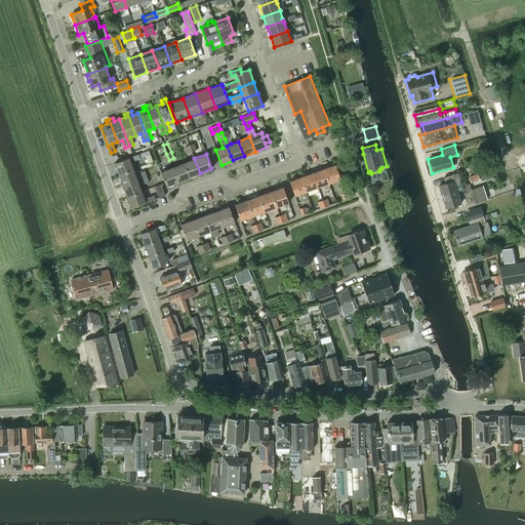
[(128,158),(114,163),(118,174),(133,169),(130,162),(129,157),(128,158)]
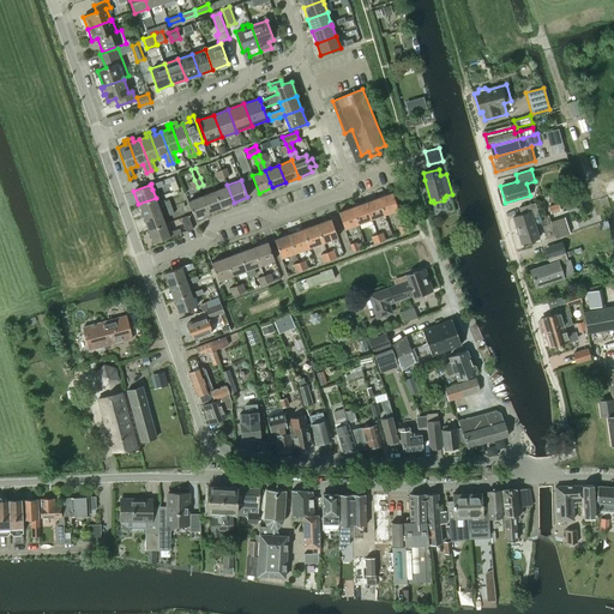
[(227,185),(215,191),(221,208),(234,203),(227,185)]
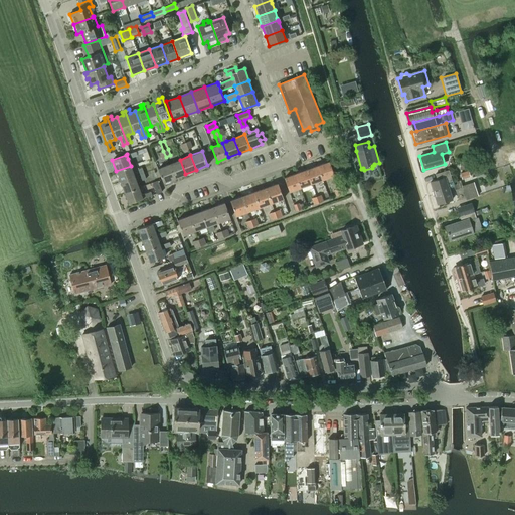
[(180,160),(169,164),(174,178),(185,174),(180,160)]
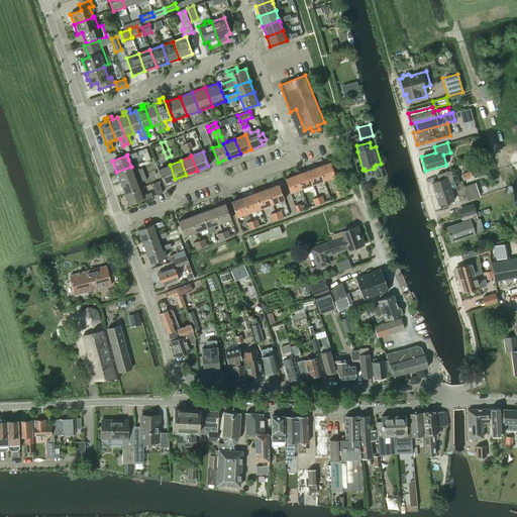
[(330,162),(318,166),(324,181),(335,177),(330,162)]
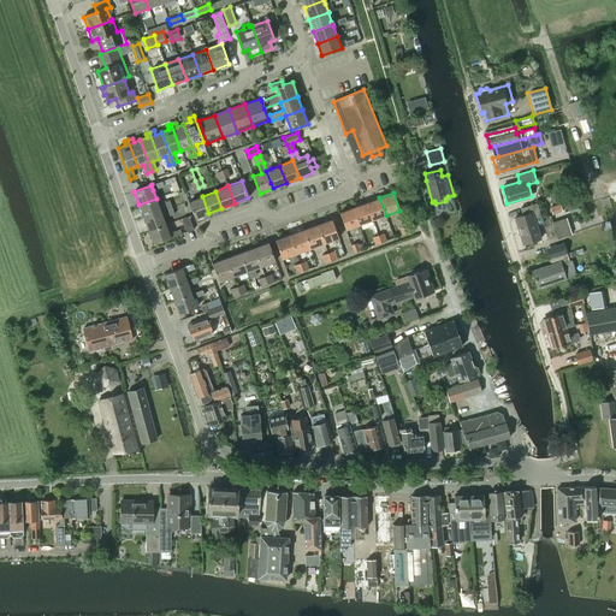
[(182,196),(165,202),(165,203),(167,208),(167,209),(172,207),(184,202),(182,196)]
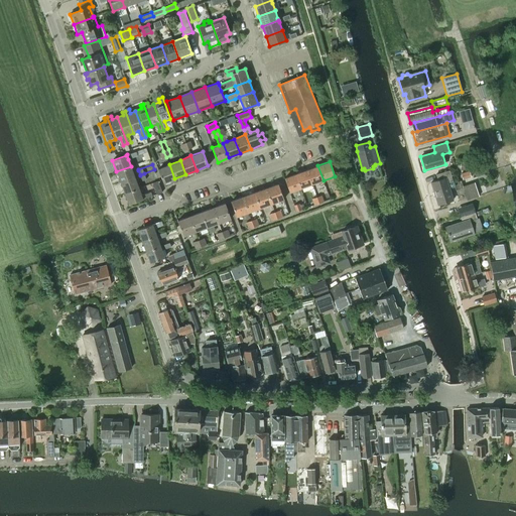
[(169,164),(157,168),(163,183),(174,178),(169,164)]
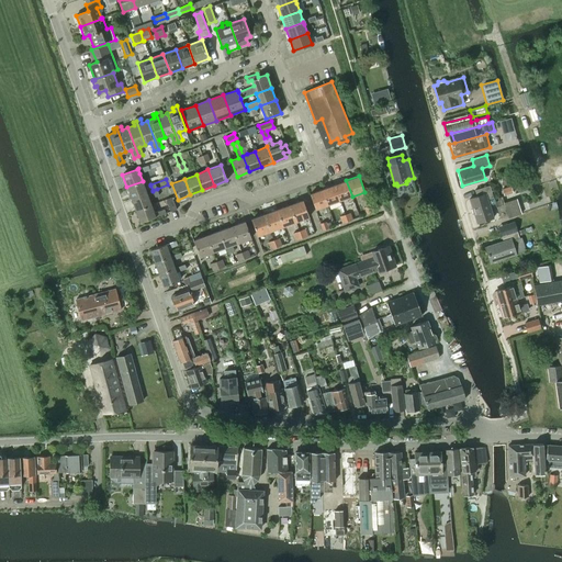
[(346,180),(334,184),(340,201),(352,197),(346,180)]
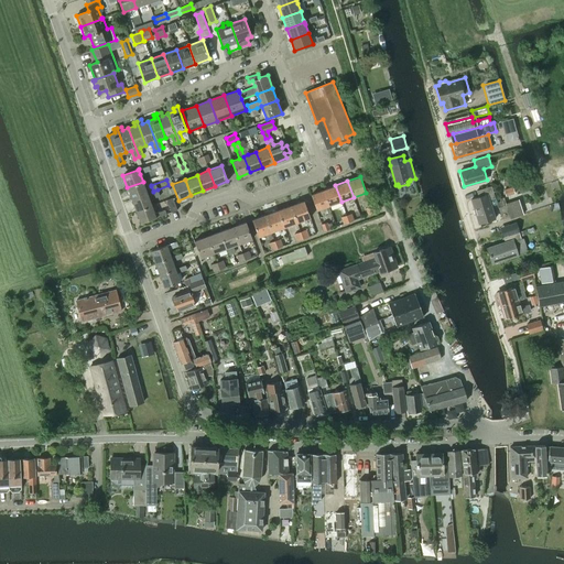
[(143,182),(127,187),(132,199),(148,193),(145,188),(143,182)]
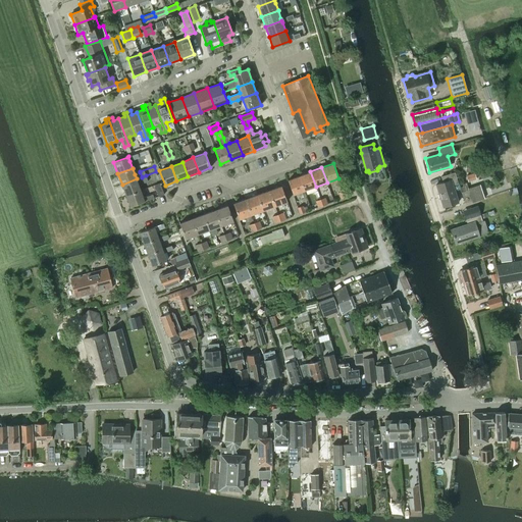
[(310,171),(299,176),(305,191),(316,187),(310,171)]
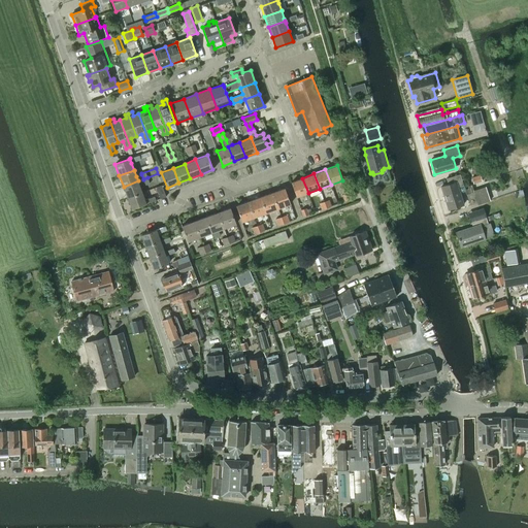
[(448,184),(440,187),(448,208),(463,203),(458,188),(463,187),(459,173),(446,178),(448,184)]
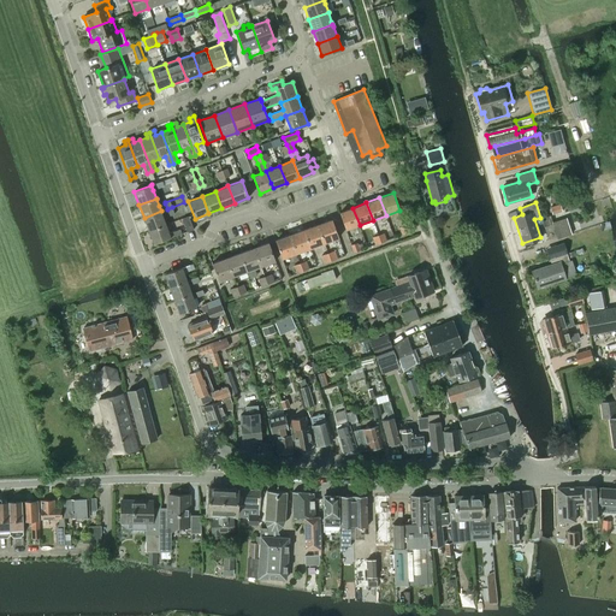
[(339,213),(345,230),(360,225),(353,208),(339,213)]
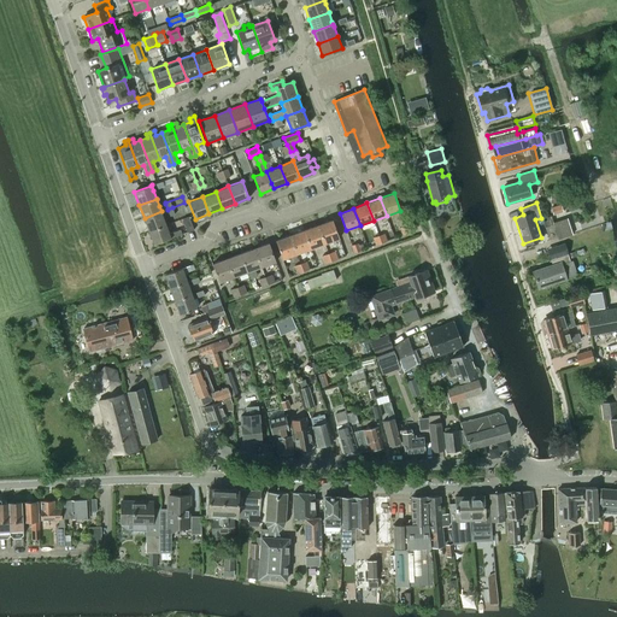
[(162,211),(145,218),(150,231),(166,224),(162,211)]
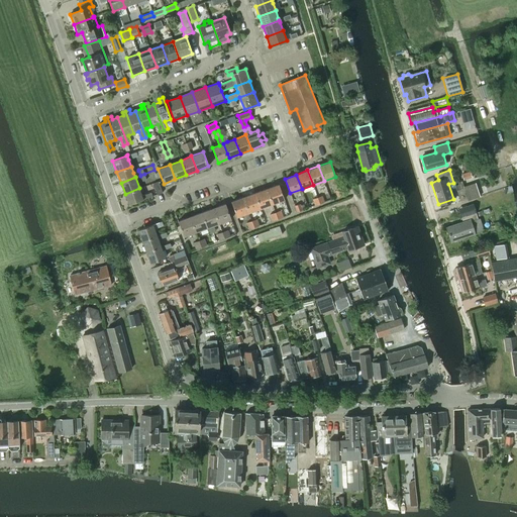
[(163,193),(159,181),(152,183),(157,195),(163,193)]
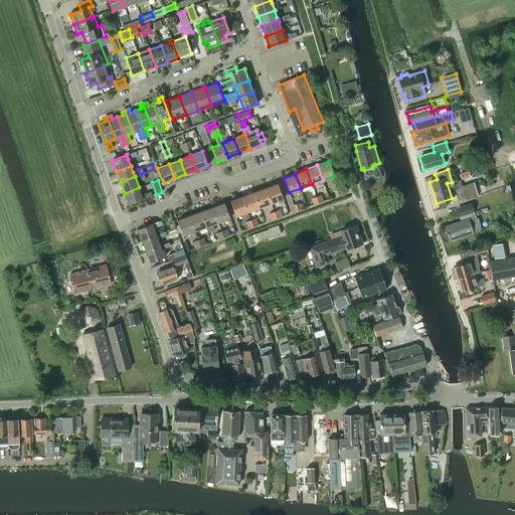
[(278,183),(266,188),(272,203),(284,199),(278,183)]
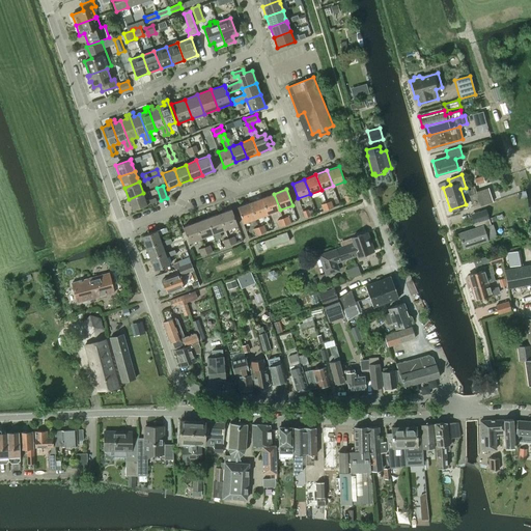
[(143,193),(129,199),(133,211),(147,204),(157,201),(155,197),(149,199),(145,200),(143,193)]
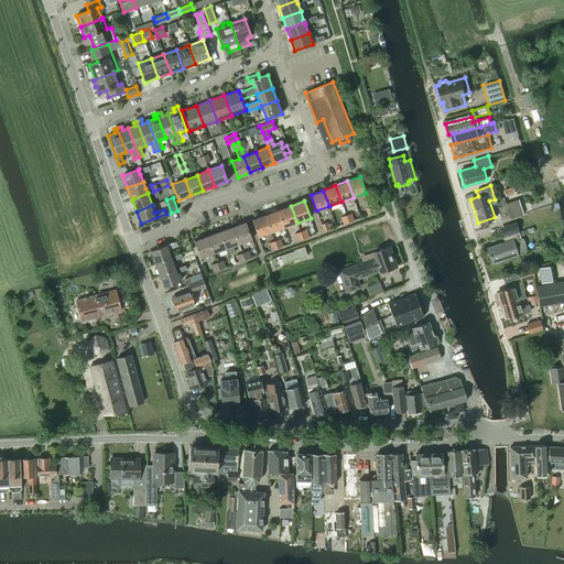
[(291,206),(278,210),(284,227),(297,223),(291,206)]
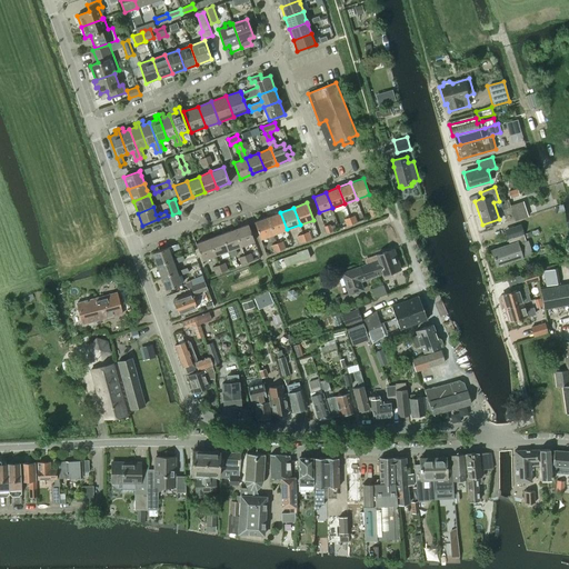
[(280,212),(268,217),(275,235),(287,229),(280,212)]
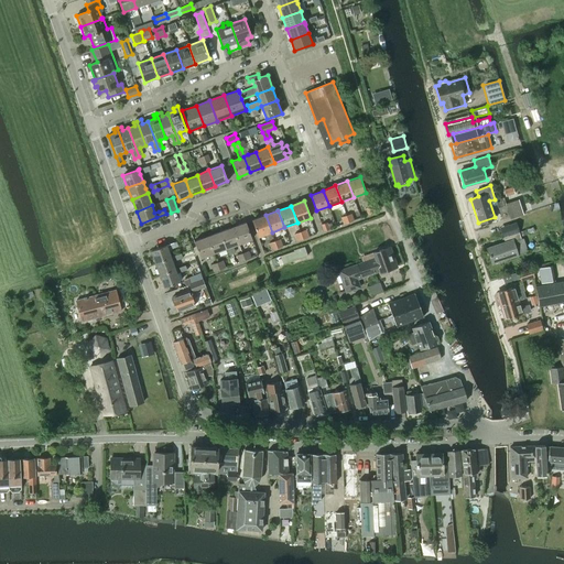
[(252,220),(258,237),(272,232),(266,215),(252,220)]
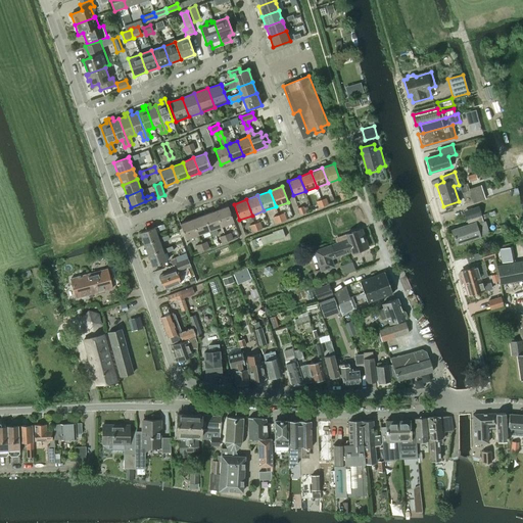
[(228,205),(216,210),(222,226),(234,222),(228,205)]
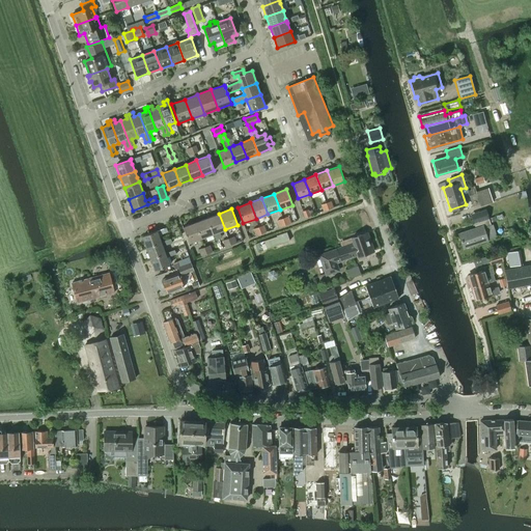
[(477,221),(488,218),(485,208),(475,213),(477,221)]
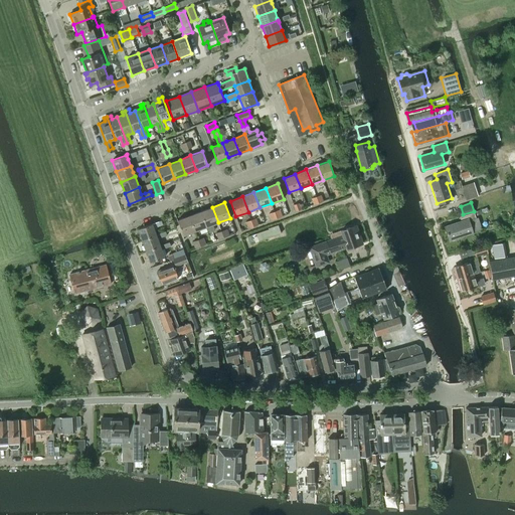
[(212,207),(200,211),(206,227),(218,222),(212,207)]
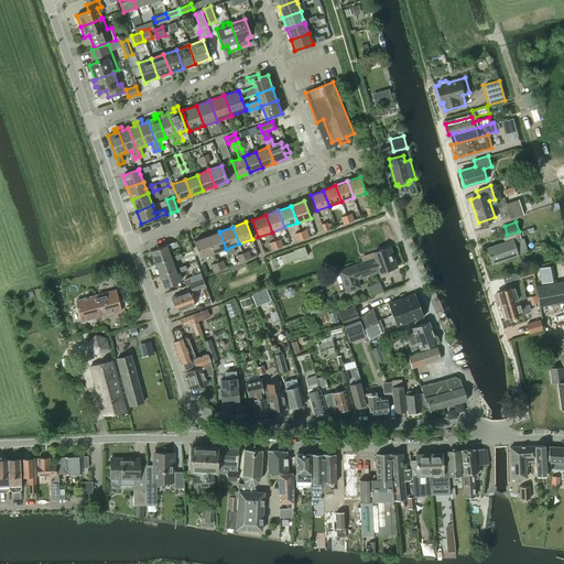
[(219,231),(207,236),(214,253),(226,249),(219,231)]
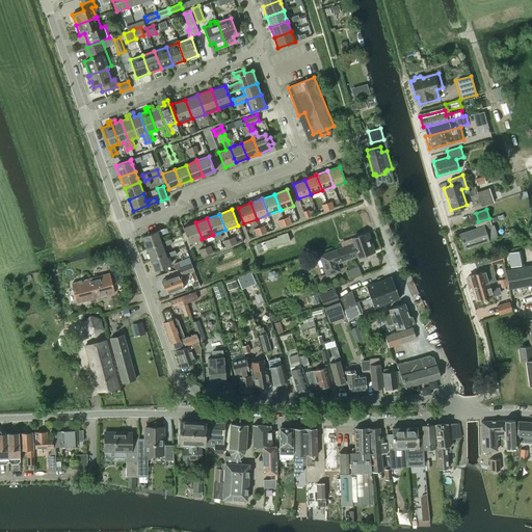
[(474,223),(476,229),(459,234),(463,248),(498,238),(494,224),(491,225),(489,218),(478,221),(474,223)]
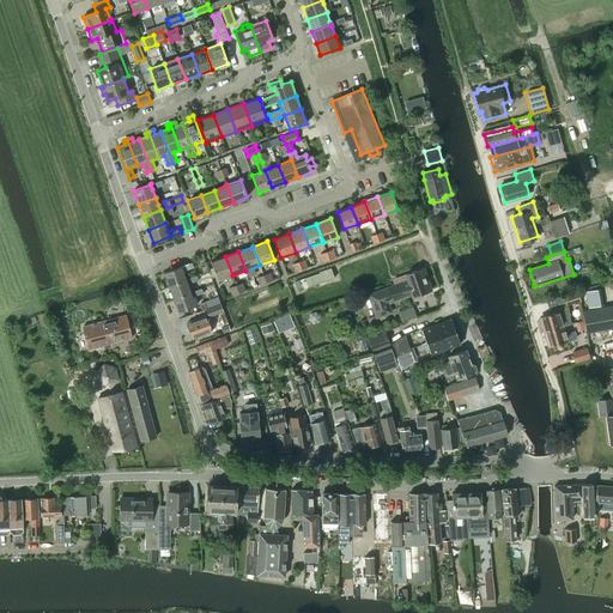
[(211,262),(218,280),(232,275),(225,256),(211,262)]
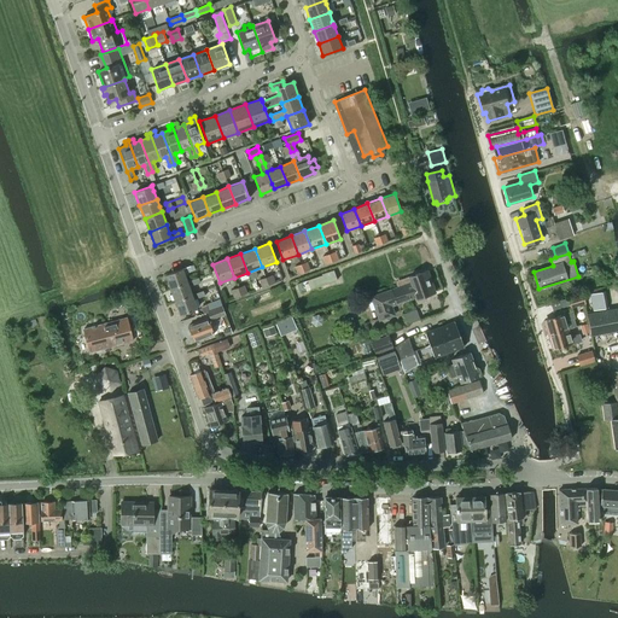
[(165,275),(170,289),(187,283),(182,268),(165,275)]
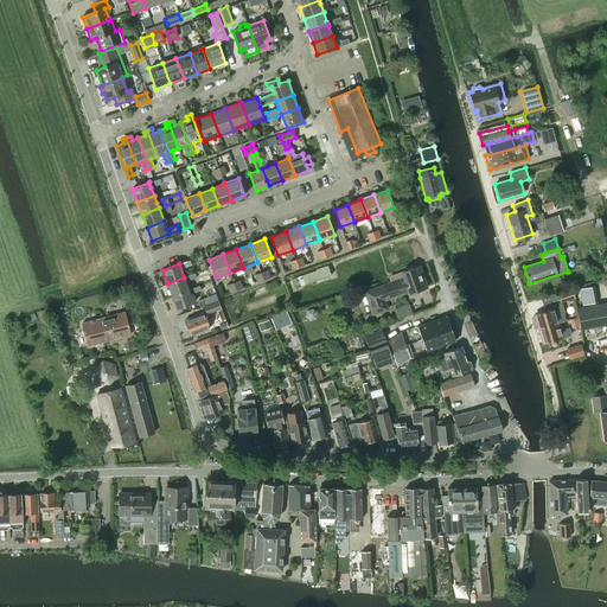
[(331,275),(327,266),(314,270),(289,279),(293,288),(331,275)]
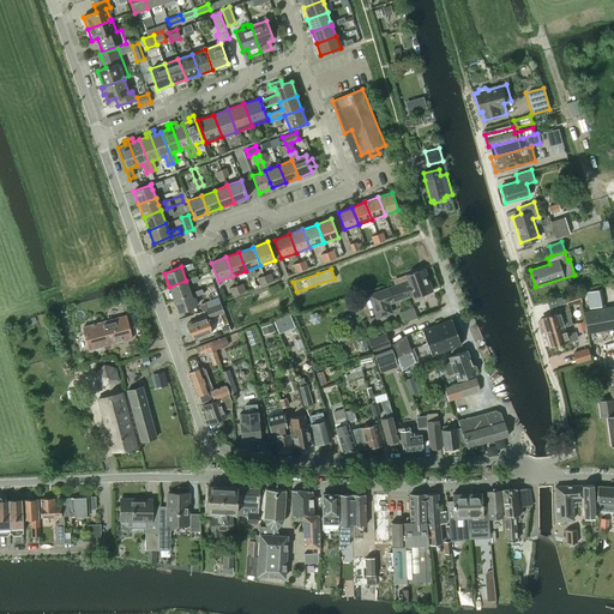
[(408,294),(409,296),(413,295),(414,298),(433,290),(425,269),(405,275),(408,280),(395,284),(398,292),(407,288),(409,294),(408,294)]
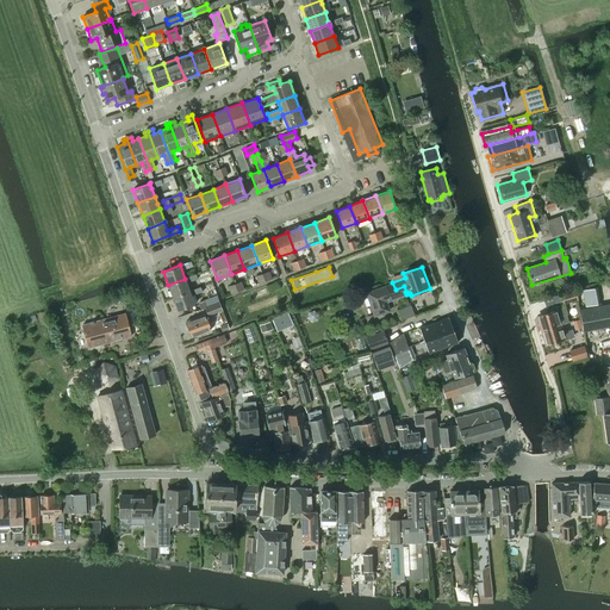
[(168,285),(173,298),(190,291),(185,279),(168,285)]
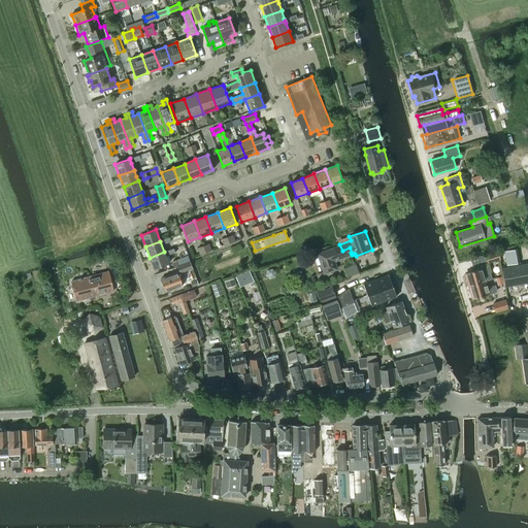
[(342,251),(339,244),(316,253),(324,274),(338,269),(335,261),(352,255),(351,253),(352,253),(350,248),(342,251)]
